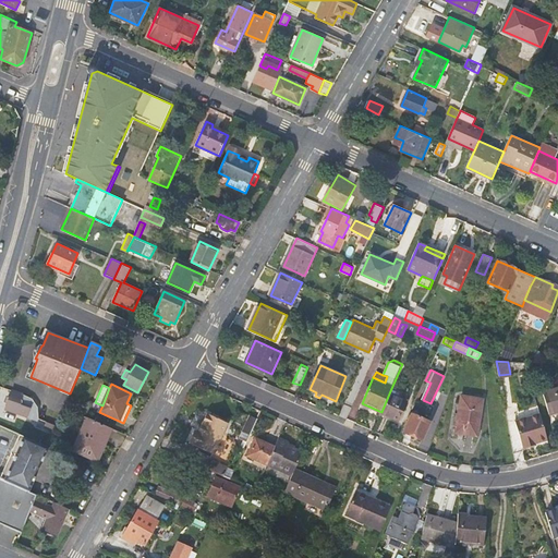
[(405,392),(392,386),(389,393),(381,412),(380,413),(399,422),(408,401),(402,399),(405,392)]
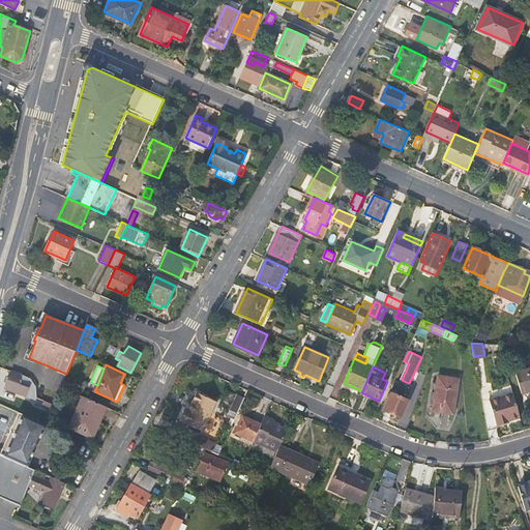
[(522,394),(529,391),(529,367),(516,372),(522,394)]
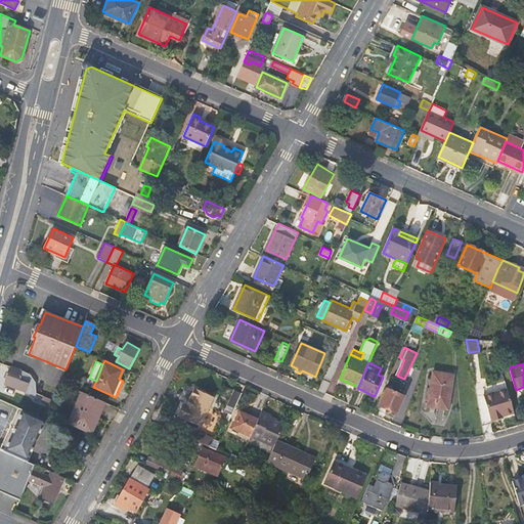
[(25,391),(30,374),(11,366),(5,384),(25,391)]
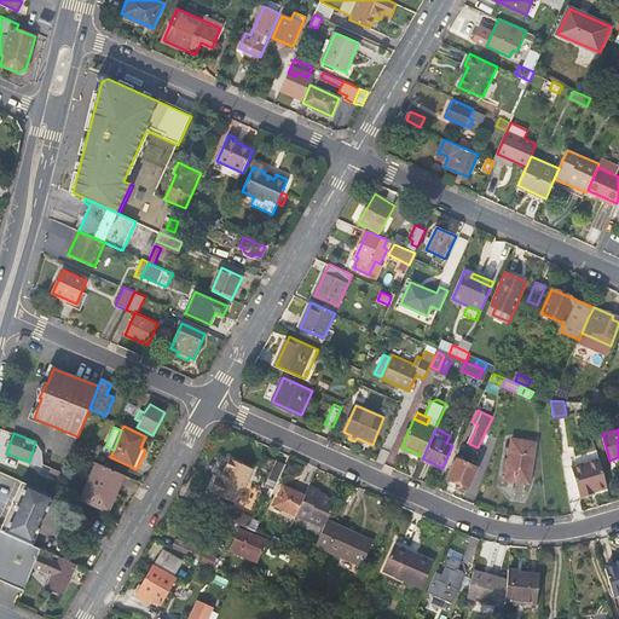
[(536,441),(512,439),(505,479),(531,482),(536,441)]
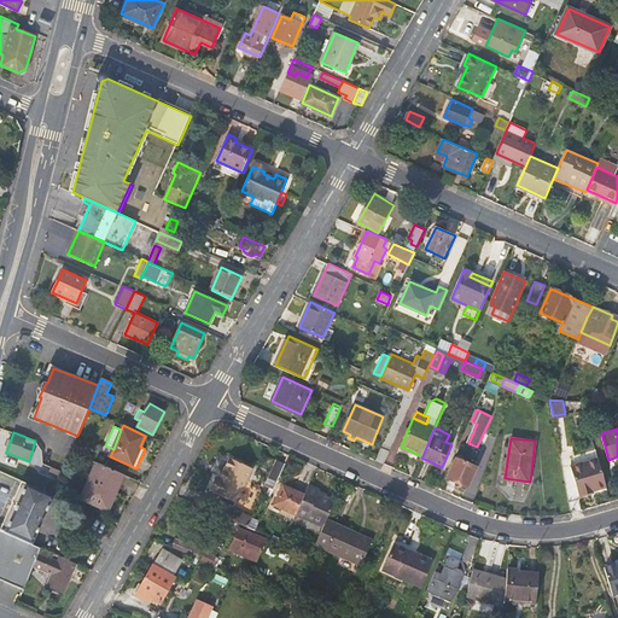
[(254,468),(232,458),(221,481),(215,477),(209,489),(238,502),(254,468)]
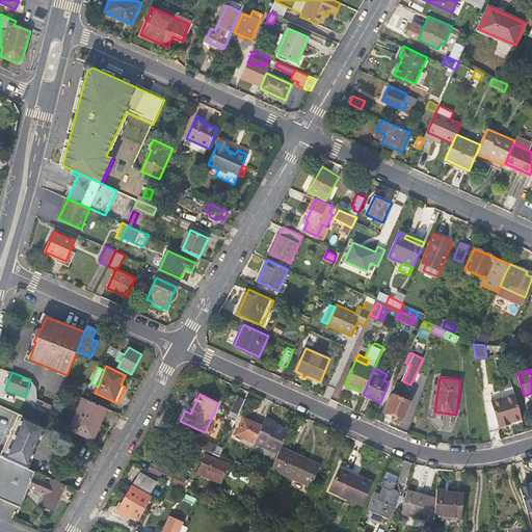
[(410,402),(393,394),(384,411),(403,420),(410,402)]
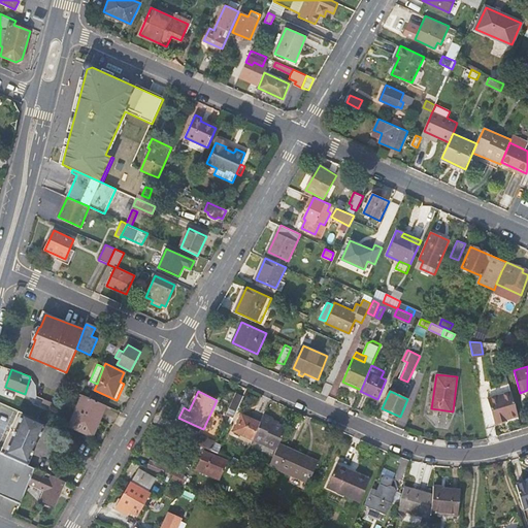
[(519,416),(514,398),(512,391),(488,398),(495,423),(519,416)]
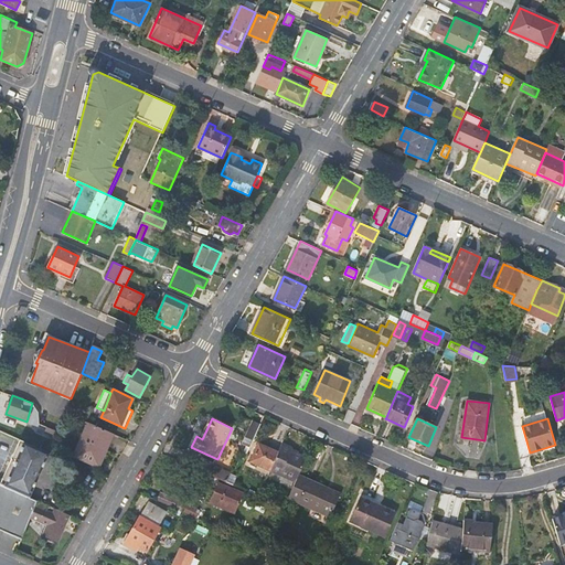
[(243,444),(251,447),(262,424),(254,420),(243,444)]
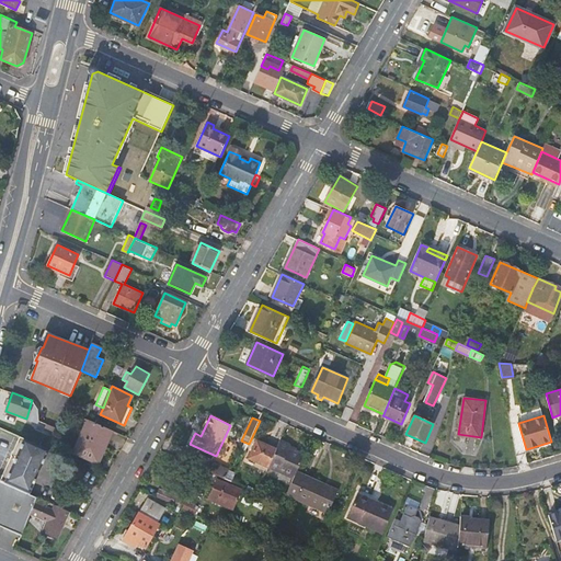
[(98,462),(112,431),(88,420),(73,453),(98,462)]
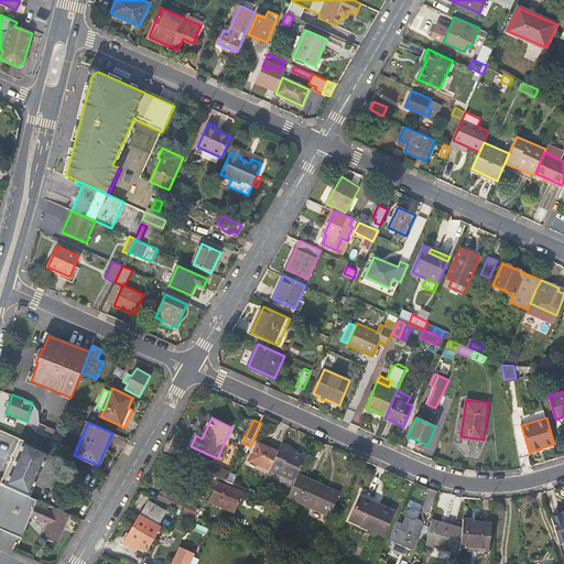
[(30,497),(50,453),(49,453),(19,438),(0,479),(0,483),(15,490),(30,497)]
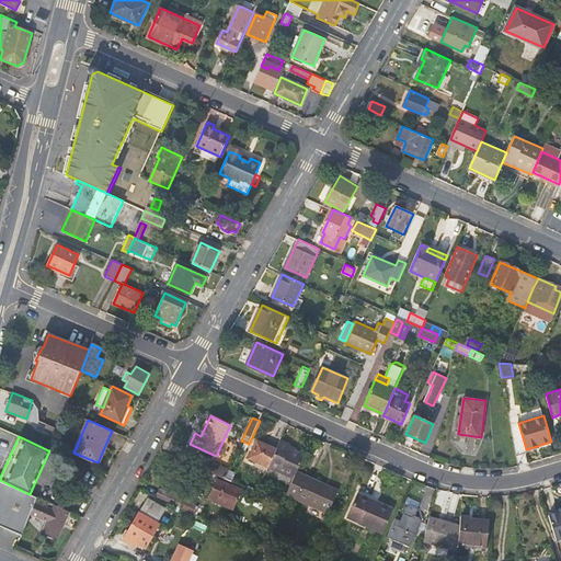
[(270,466),(295,477),(297,471),(306,453),(298,449),(290,446),(292,443),(282,438),(277,448),(270,466)]
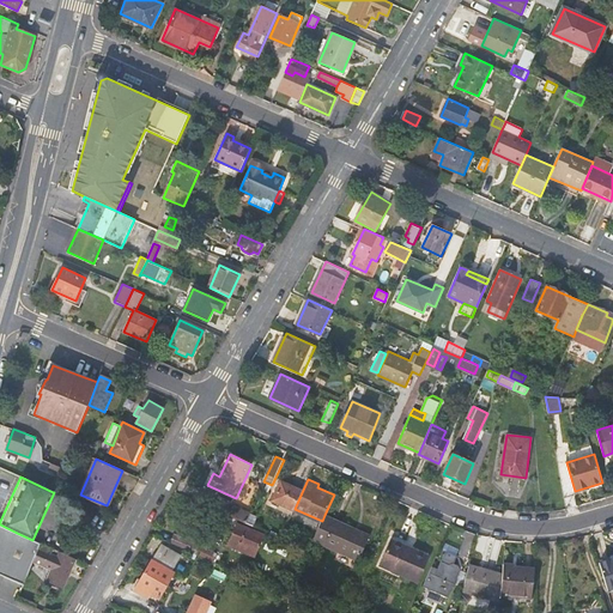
[(271,504),(291,515),(295,509),(303,490),(281,480),(271,504)]
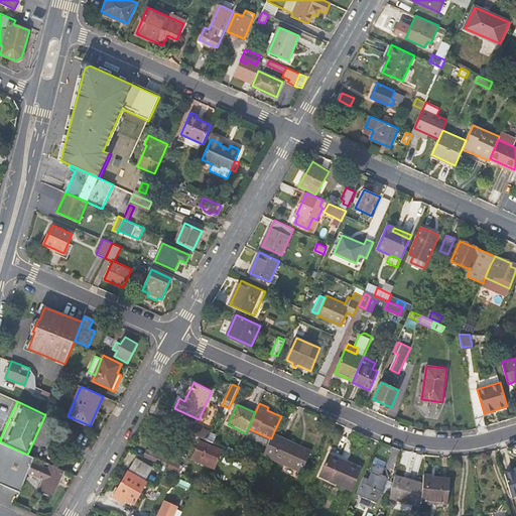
[(189,432),(206,439),(209,432),(192,425),(195,421),(179,415),(177,420),(170,417),(168,422),(187,430),(189,432)]
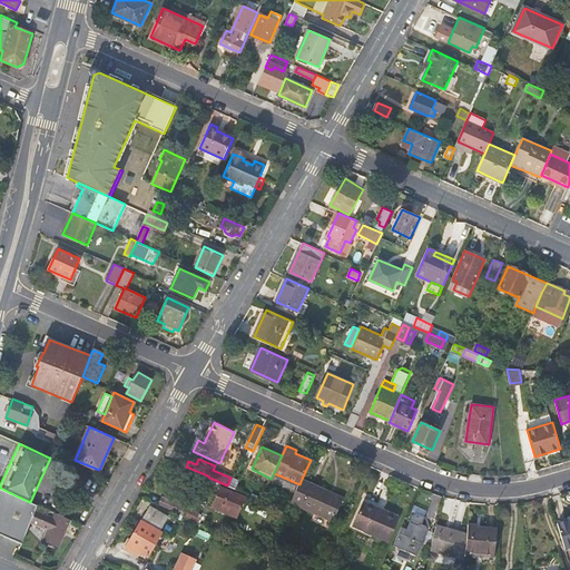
[(344,498),(302,479),(300,484),(292,502),(332,521),(344,498)]
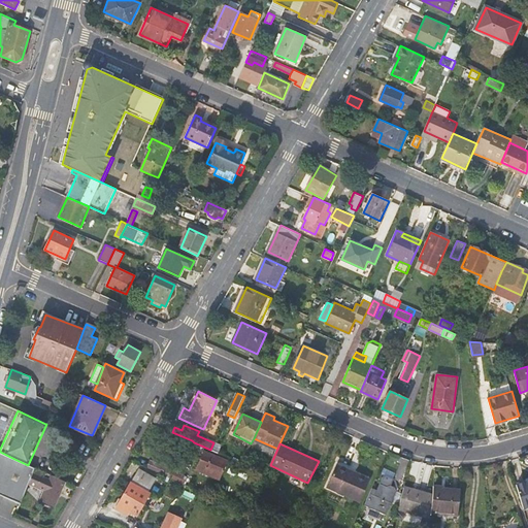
[(197,469),(219,479),(227,461),(205,451),(197,469)]
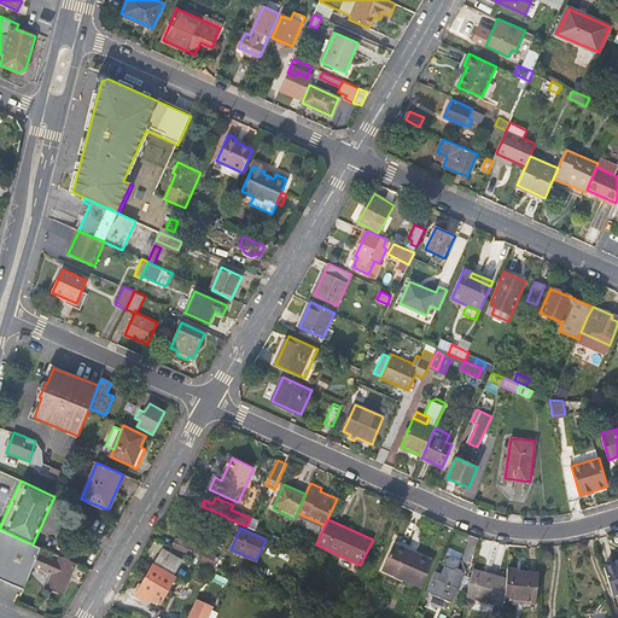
[(0,578),(24,590),(34,566),(39,554),(42,548),(33,544),(0,529),(0,578)]
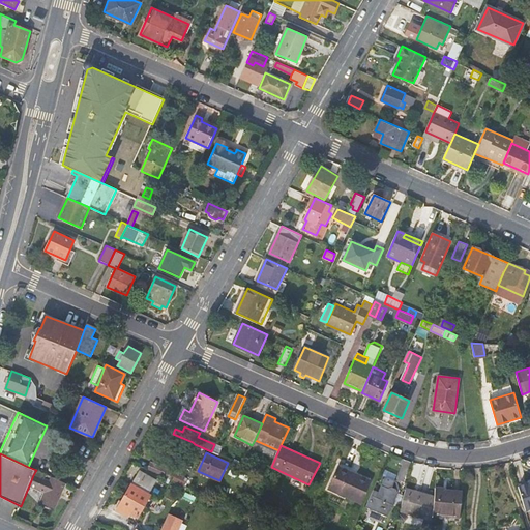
[(148,468),(185,484),(187,478),(151,462),(148,468)]
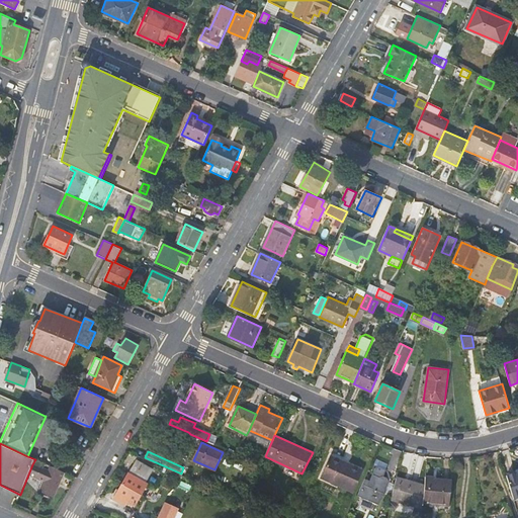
[(332,456),(322,478),(354,492),(363,470),(332,456)]
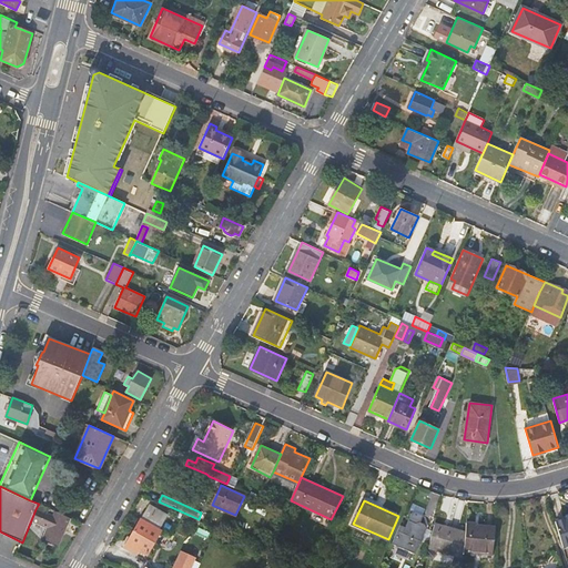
[(68,526),(70,518),(56,511),(53,516),(48,513),(50,509),(39,504),(36,509),(31,520),(49,528),(44,537),(58,544),(62,534),(63,534),(67,526),(68,526)]
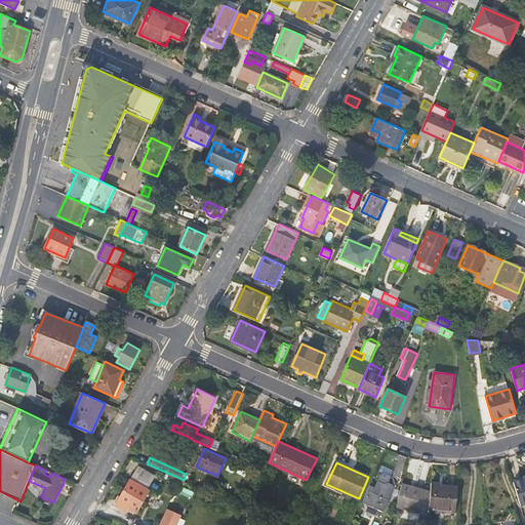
[(128,510),(135,514),(150,490),(148,488),(155,477),(139,467),(121,498),(118,496),(112,505),(126,514),(128,510)]
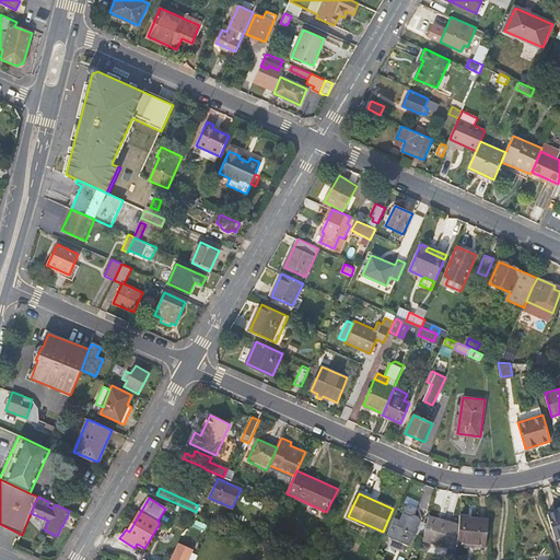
[(270,510),(277,513),(282,503),(275,500),(270,510)]
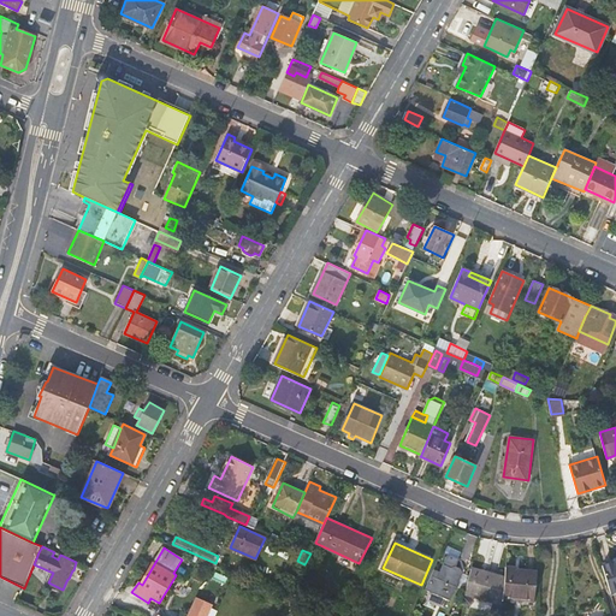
[(449,554),(445,561),(456,567),(461,558),(449,554)]
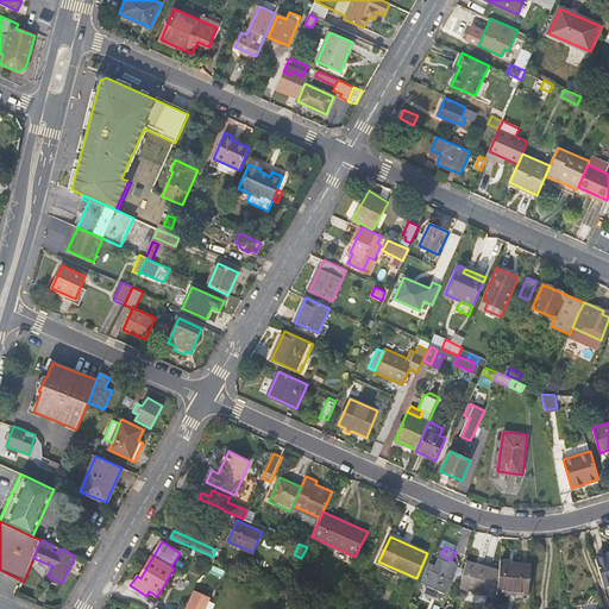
[(435,565),(429,563),(420,584),(446,595),(459,564),(451,560),(440,554),(435,565)]
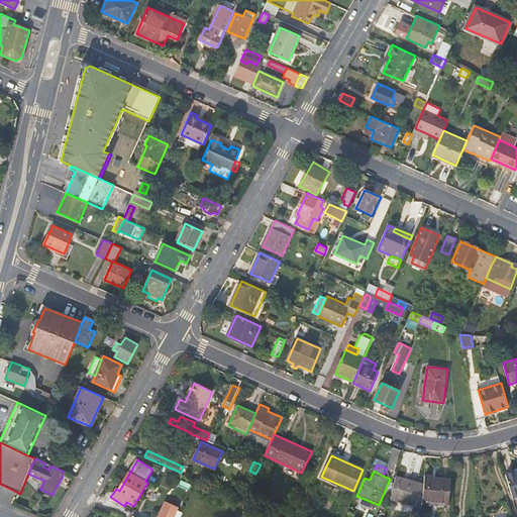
[(516,471),(506,474),(513,499),(516,498),(516,471)]
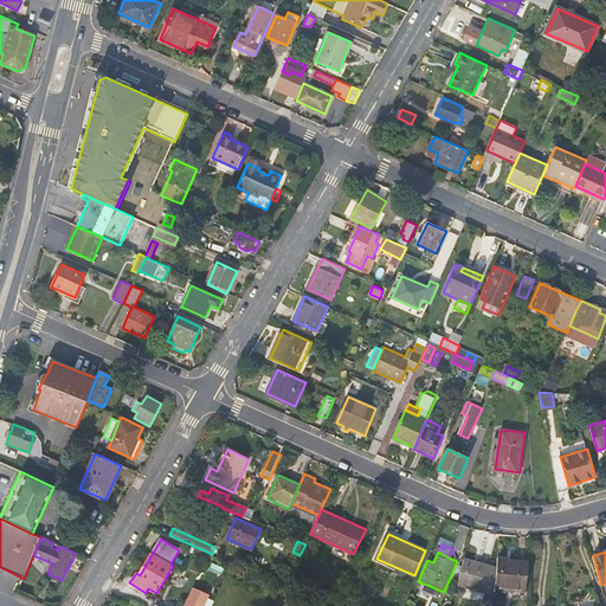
[(508,558),(497,555),(496,566),(495,591),(528,595),(528,562),(508,560),(508,558)]
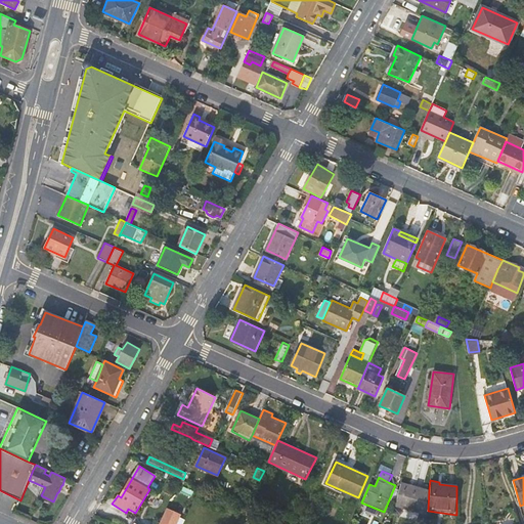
[(429,489),(401,482),(395,506),(420,512),(418,522),(427,523),(428,511),(429,489)]
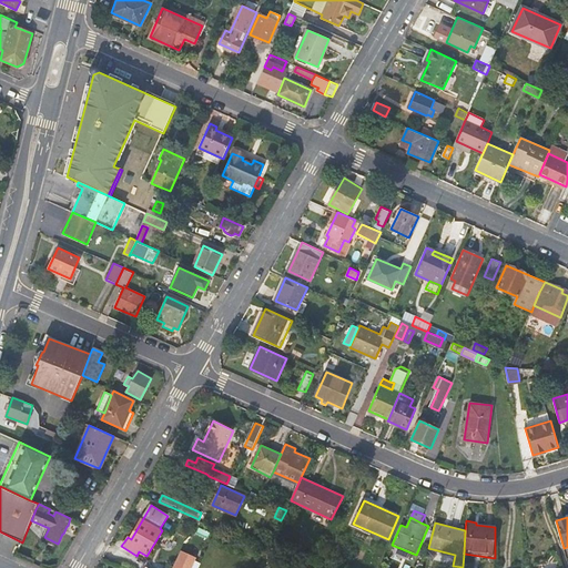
[(192,538),(189,545),(200,548),(202,543),(192,538)]
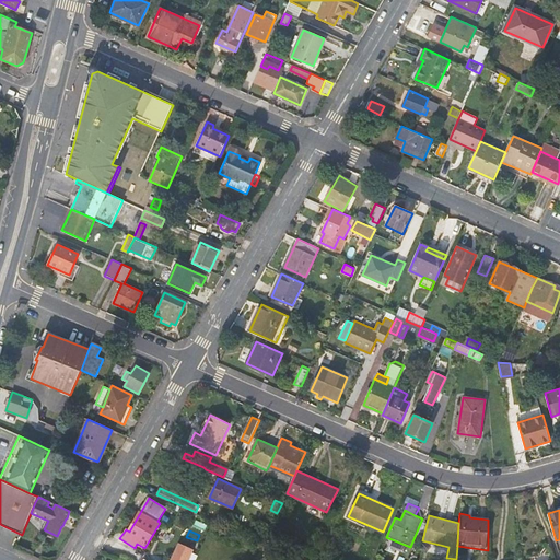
[(187,559),(197,540),(186,537),(185,536),(181,544),(179,544),(172,559),(187,559)]
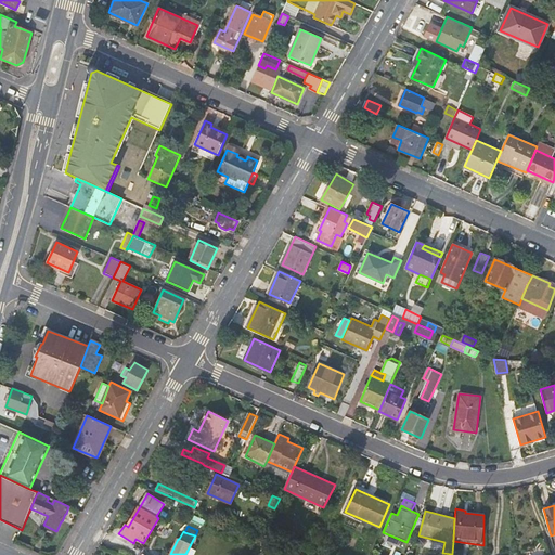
[(289,554),(294,554),(298,546),(289,543),(284,553),(289,554)]
